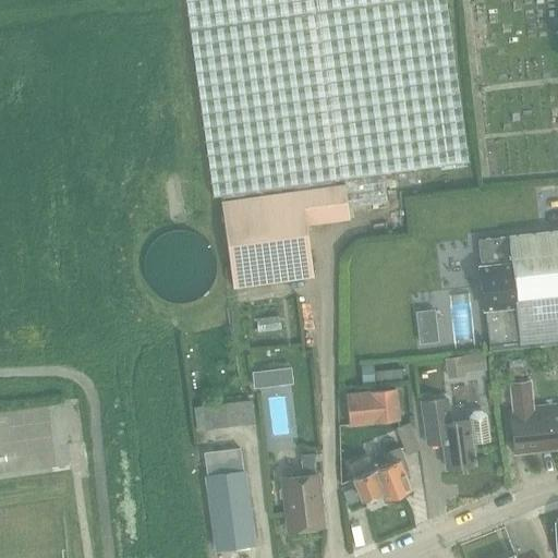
[(386,202),(381,173),(468,161),(445,0),(185,0),(213,197),(220,196),(232,287),(313,276),(305,223),(349,218),(347,207),(386,202)]
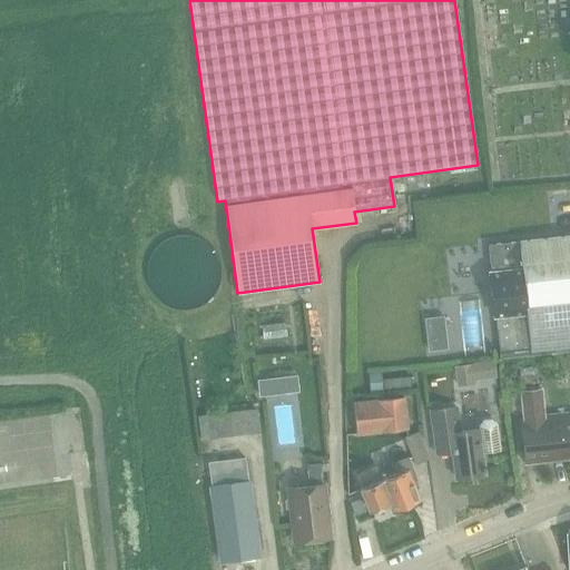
[(569,236),(488,245),(491,272),(489,273),(492,312),(494,312),(499,353),(569,345),(569,236)]
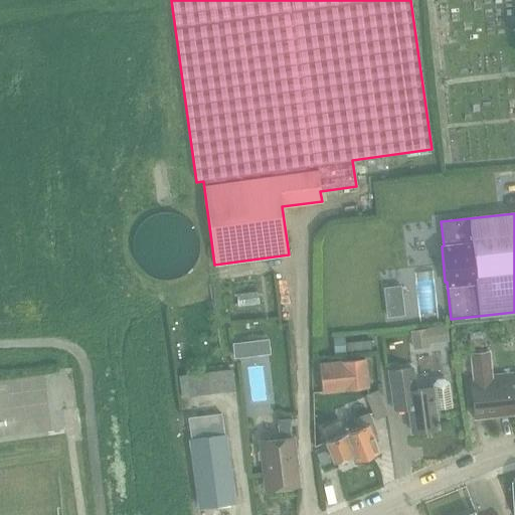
[(401,285),(385,287),(388,316),(404,315),(401,285)]
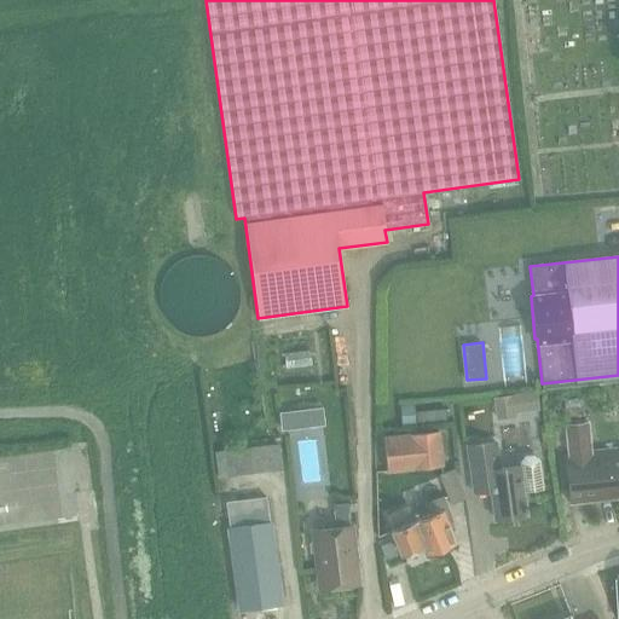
[(307,346),(307,362),(333,362),(331,346),(307,346)]
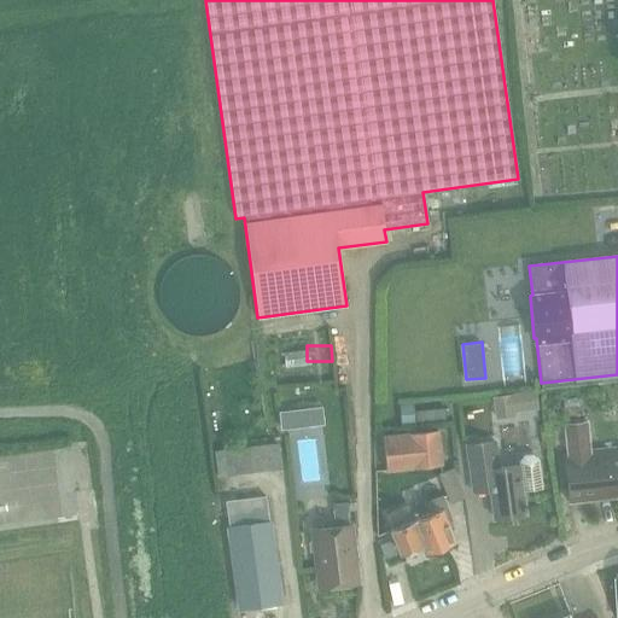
[(512,419),(555,418),(554,392),(512,392),(512,419)]
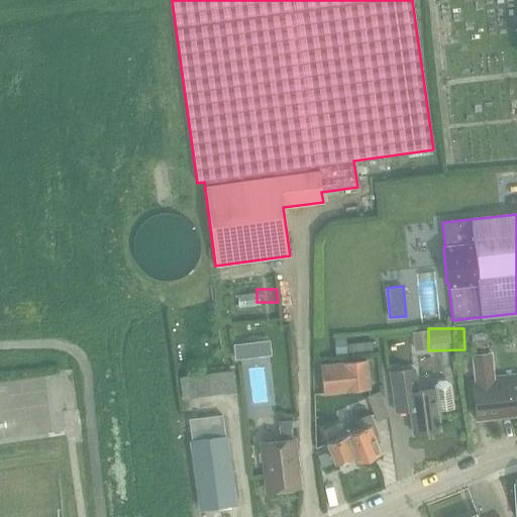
[(253,336),(255,352),(285,348),(283,333),(253,336)]
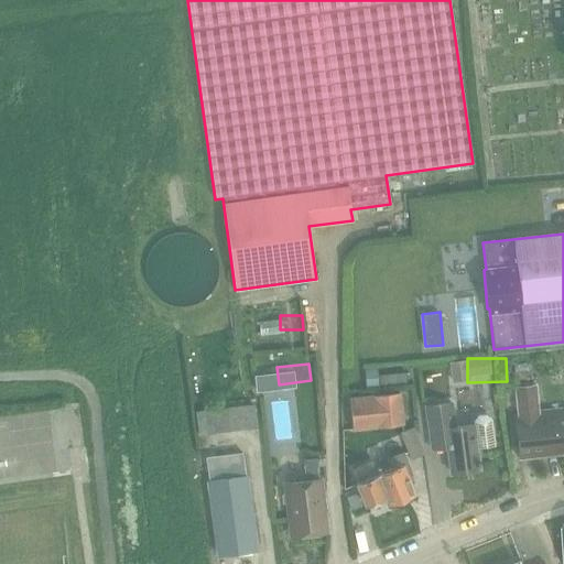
[(533,384),(511,387),(514,413),(519,458),(563,453),(563,407),(537,411),(533,384)]
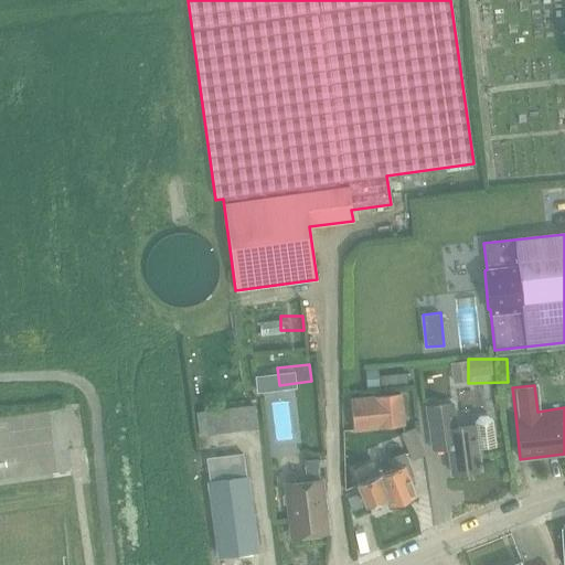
[(400,394),(350,400),(353,430),(403,425),(400,394)]
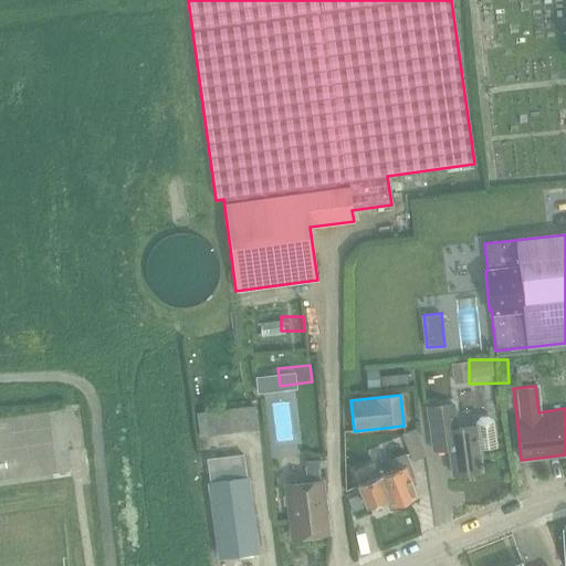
[(254,404),(196,412),(199,436),(257,427),(254,404)]
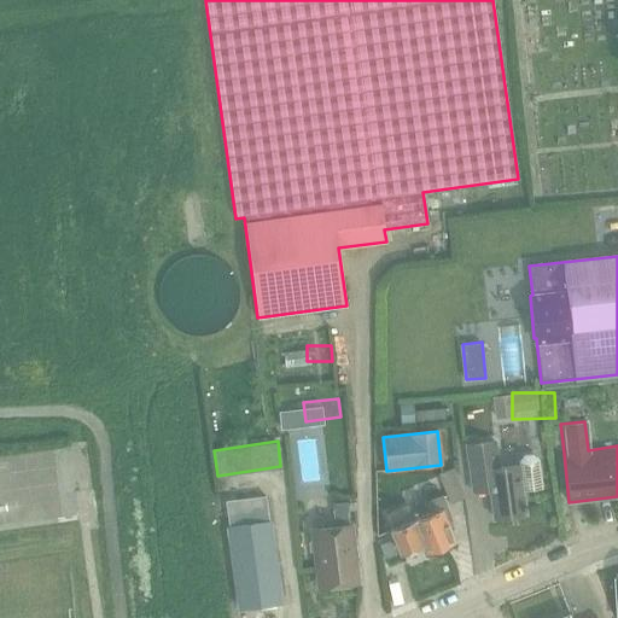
[(494,520),(524,517),(524,514),(526,514),(525,508),(523,508),(522,494),(541,491),(538,462),(532,459),(525,459),(520,465),(522,468),(519,468),(519,467),(499,468),(496,443),(466,447),(470,477),(489,474),(494,520)]
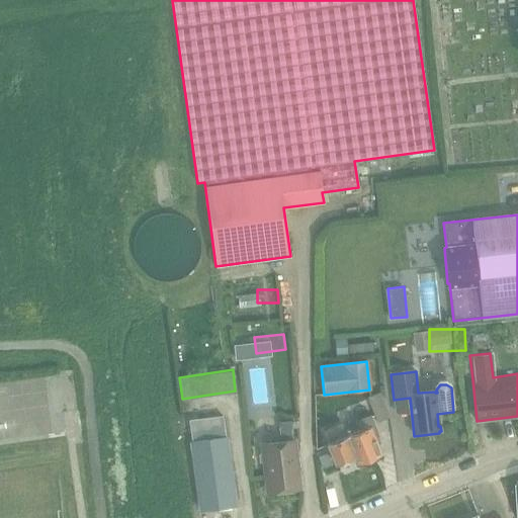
[(189,420),(202,511),(234,507),(222,416),(189,420)]
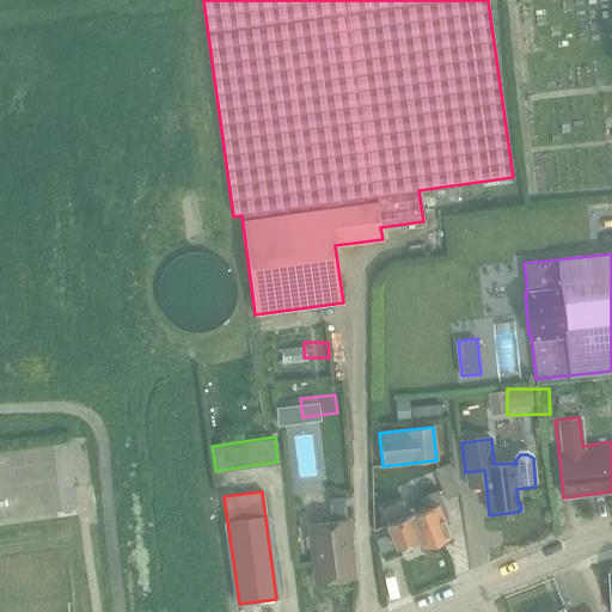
[(420,539),(417,539),(422,550),(452,538),(444,515),(447,514),(438,491),(423,497),(427,508),(410,514),(420,539)]
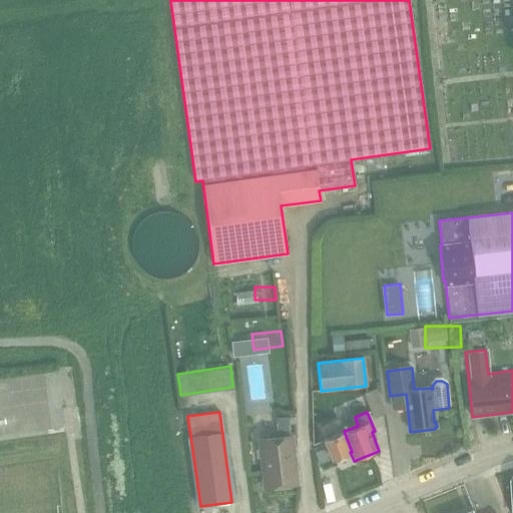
[(289,417),(276,418),(279,438),(259,440),(265,487),(297,483),(292,436),(291,436),(289,417)]
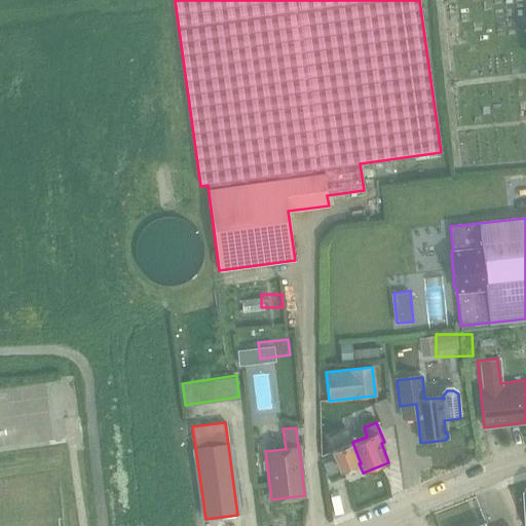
[(333,449),(350,443),(346,429),(329,437),(333,449)]
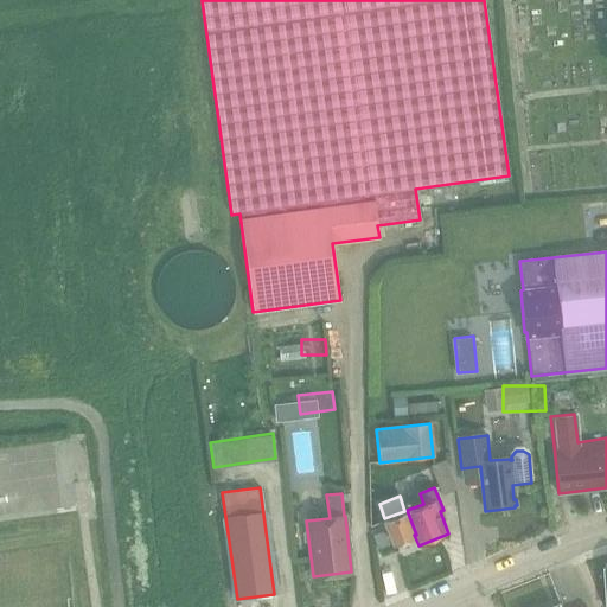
[(416,535),(407,510),(404,511),(384,518),(383,519),(393,543),(414,535),(416,535)]
